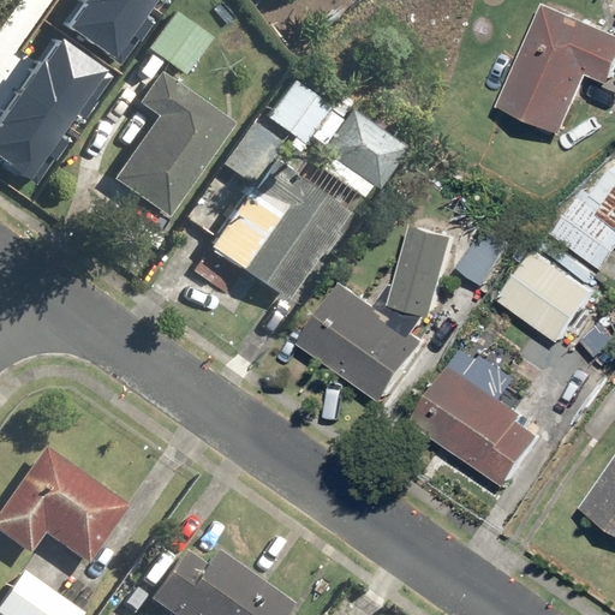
[(72,0),(76,3),(61,24),(105,55),(142,0),(72,0)]
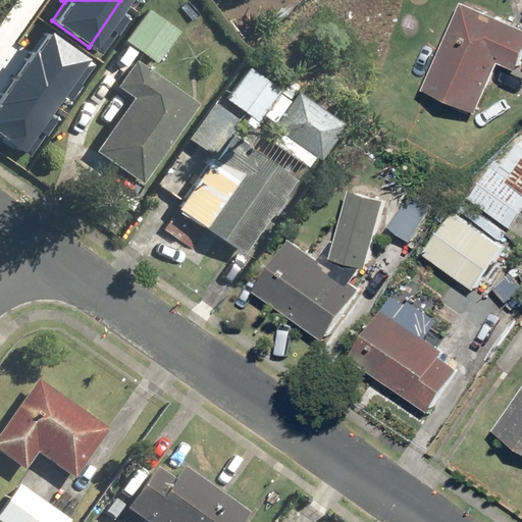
[(503,61),(521,68),(521,25),(467,2),(429,89),(481,111),(503,61)]
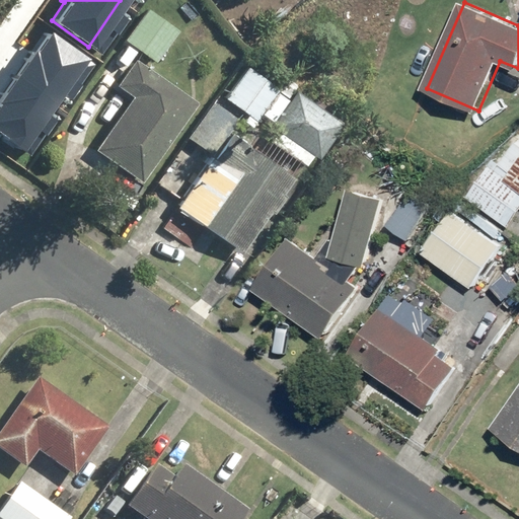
[(147,8),(123,38),(155,63),(178,33),(147,8)]
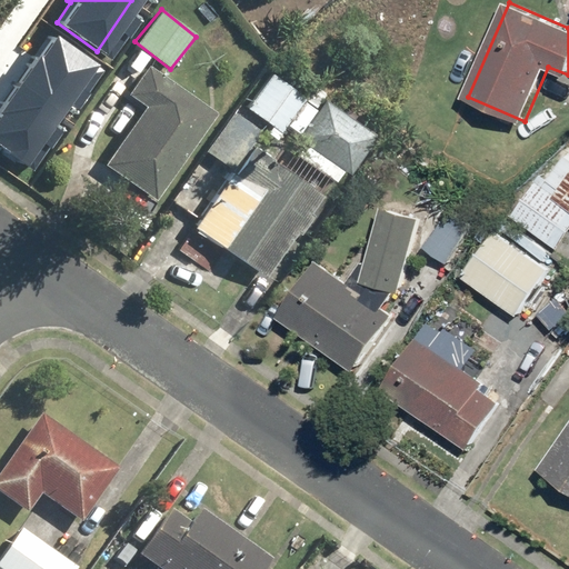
[(47,35),(0,99),(0,155),(22,171),(41,146),(35,141),(90,66),(47,35)]
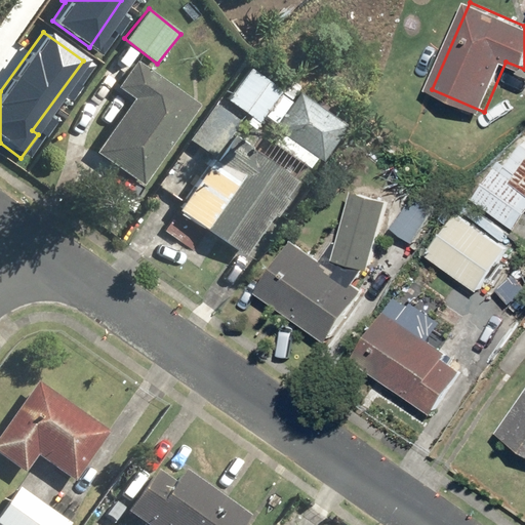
[(137,63),(118,90),(130,99),(93,150),(139,184),(196,106),(137,63)]
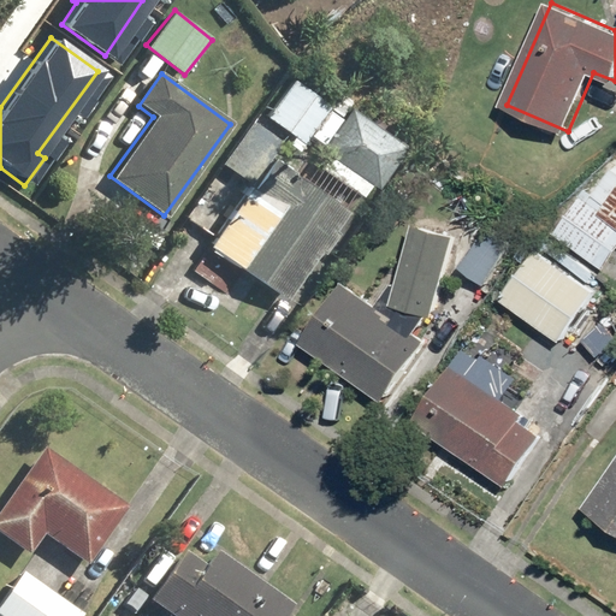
[(298,78),(267,114),(298,142),(330,106),(298,78)]
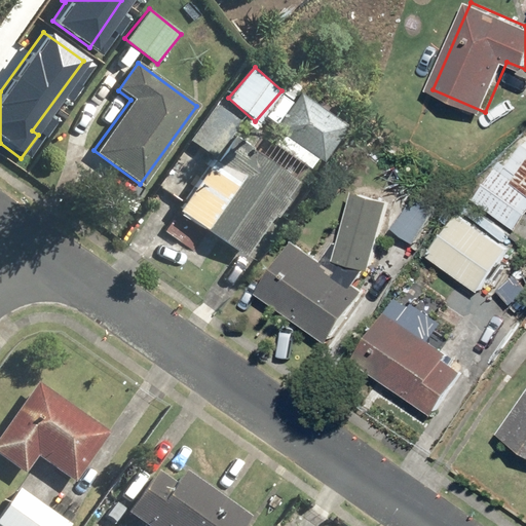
[(298,90),(292,100),(283,94),(267,116),(276,122),(273,127),(275,128),(316,157),(321,159),(345,122),(298,90)]
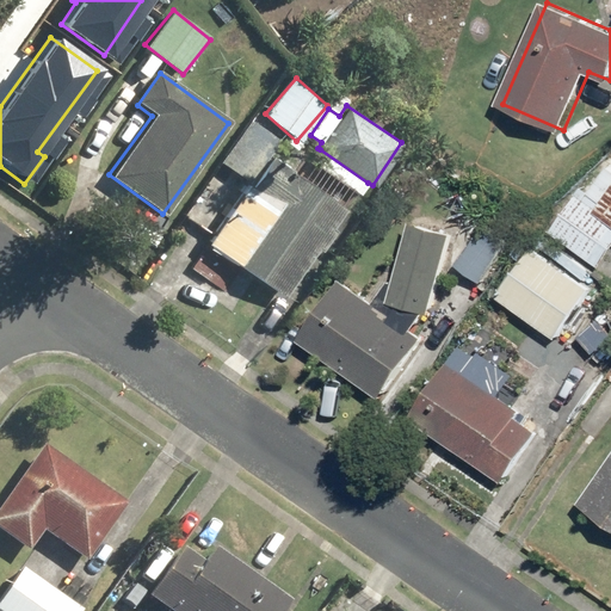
[(320,149),(312,161),(251,119),(221,162),(251,183),(209,242),(284,295),(356,192),(359,195),(368,183),(320,149)]
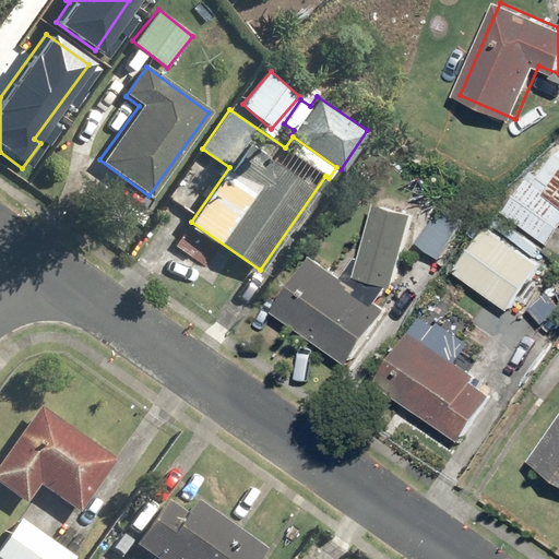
[(558,155),(542,178),(534,171),(504,209),(549,244),(558,232),(558,155)]
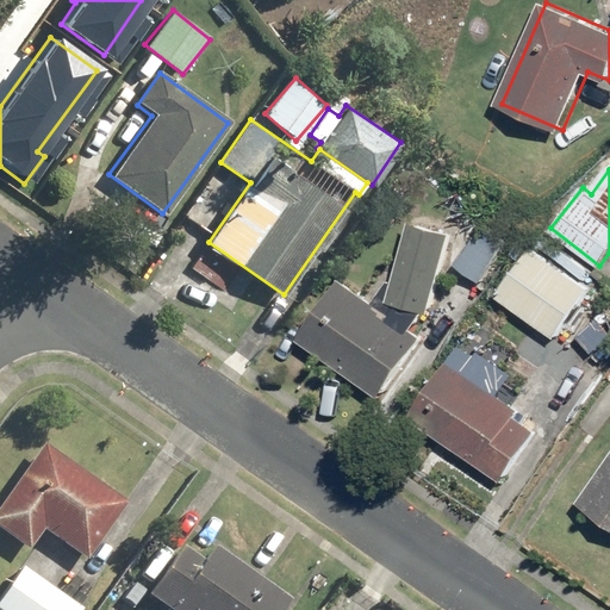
[(436,312),(455,235),(415,224),(396,302),(436,312)]
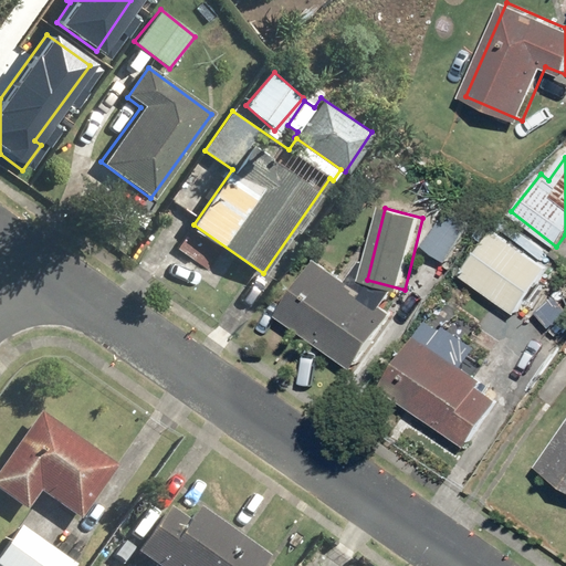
[(449,261),(472,226),(451,211),(427,245),(449,261)]
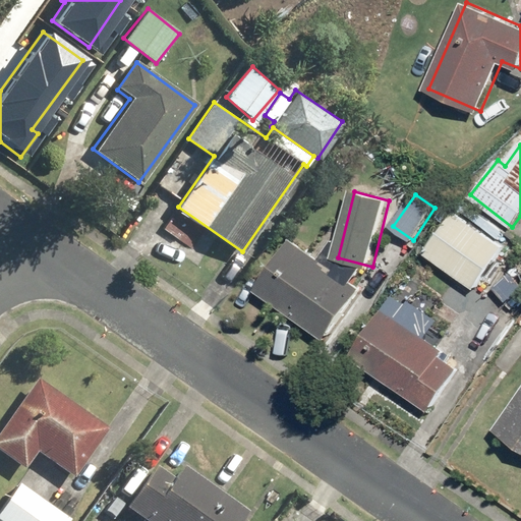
[(457,211),(426,250),(475,288),(506,247),(457,211)]
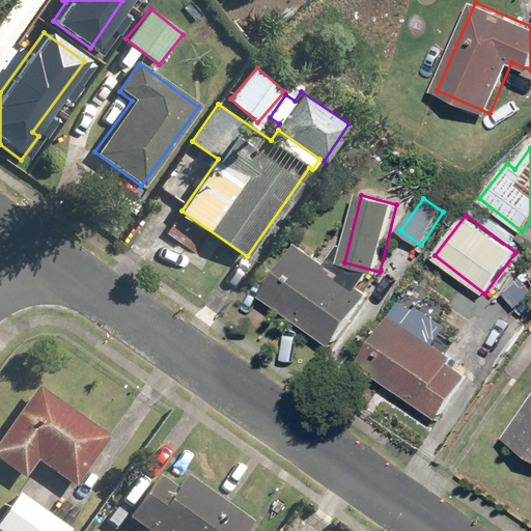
[(370,291),(298,243),(263,295),(335,342),(370,291)]
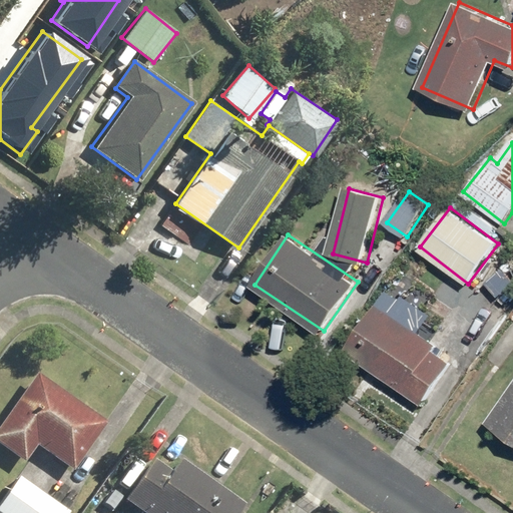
[(419,331),(427,320),(392,295),(352,350),(425,403),(457,358),(419,331)]
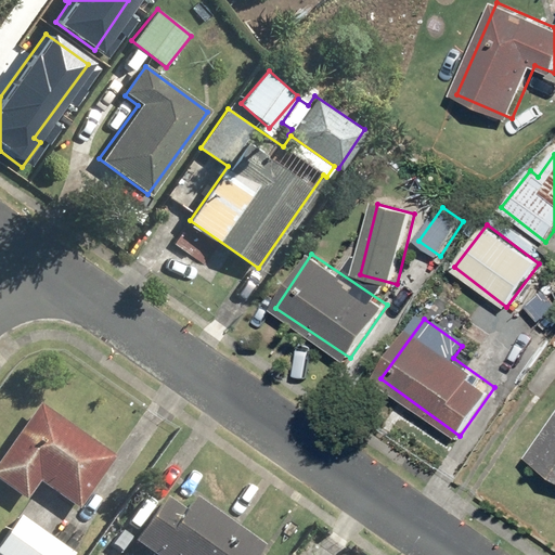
[(0,457),(0,481),(25,500),(38,481),(77,510),(113,460),(38,405),(0,457)]
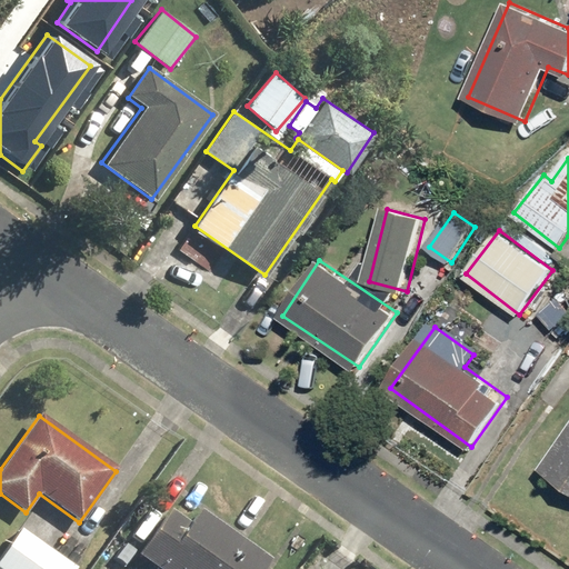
[(568,429),(542,469),(568,487),(568,429)]
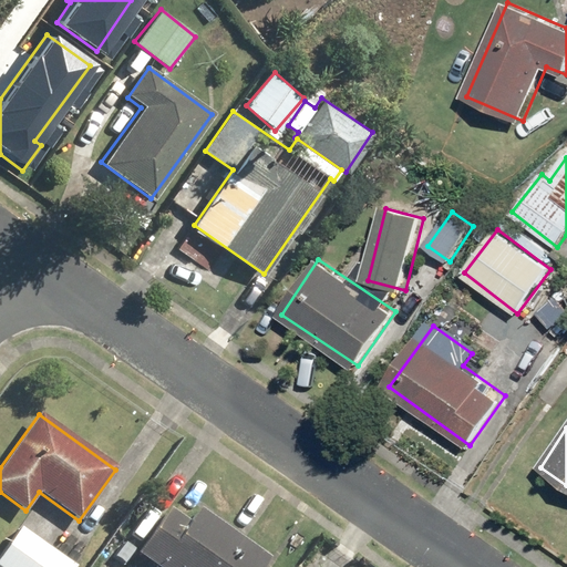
[(135,554),(153,566),(263,566),(269,559),(197,508),(185,526),(165,512),(135,554)]
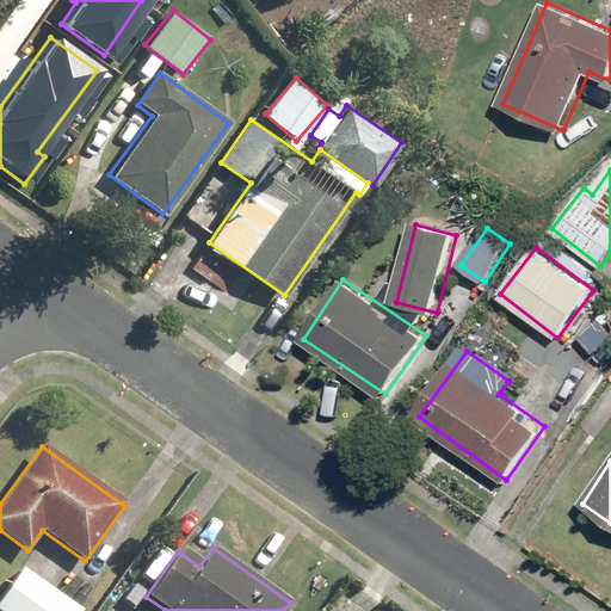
[(79,610),(20,569),(0,597),(0,610),(79,610)]
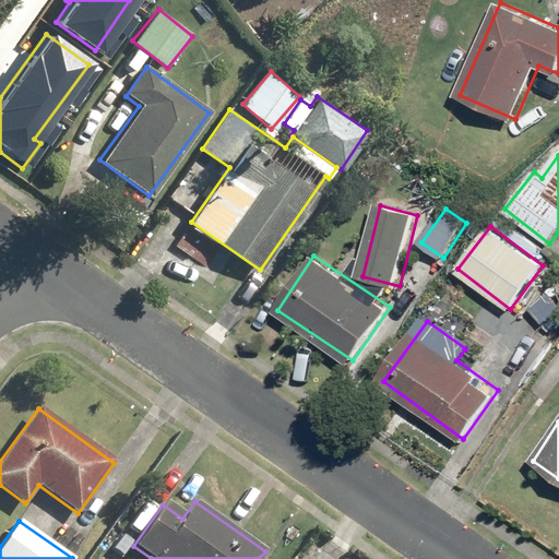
All buildings are outlined.
